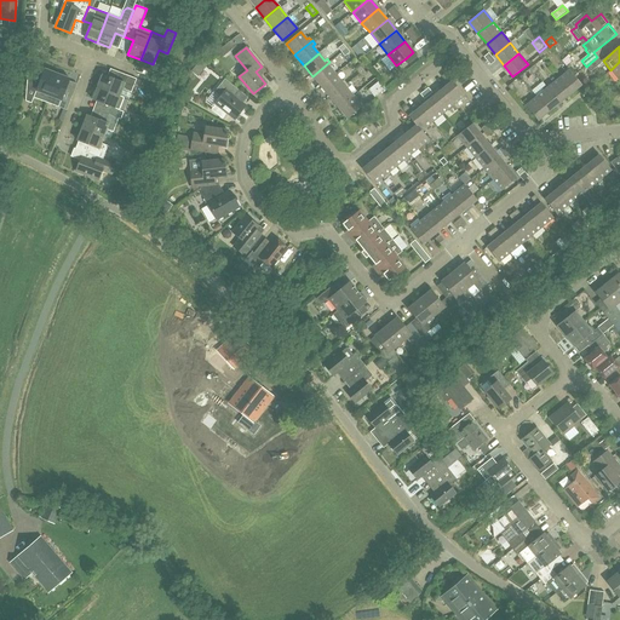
[(597,57),(586,67),(591,73),(602,63),(597,57)]
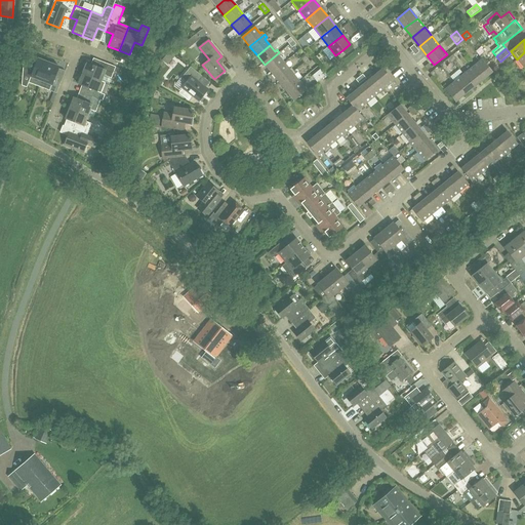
[(170,51),(163,59),(169,64),(175,55),(170,51)]
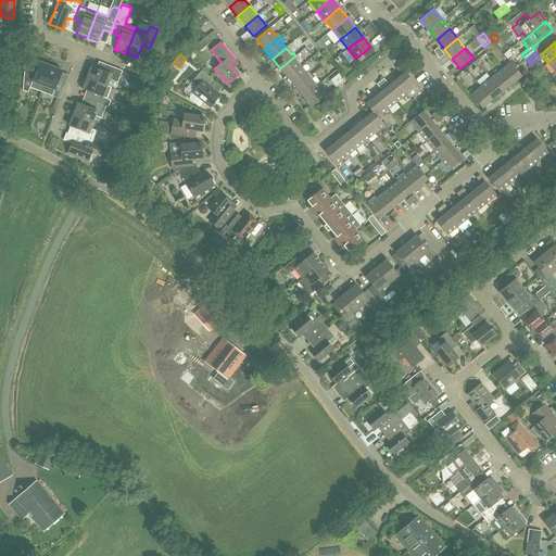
[(295,55),(280,68),(288,78),(301,67),(295,61),(298,59),(295,55)]
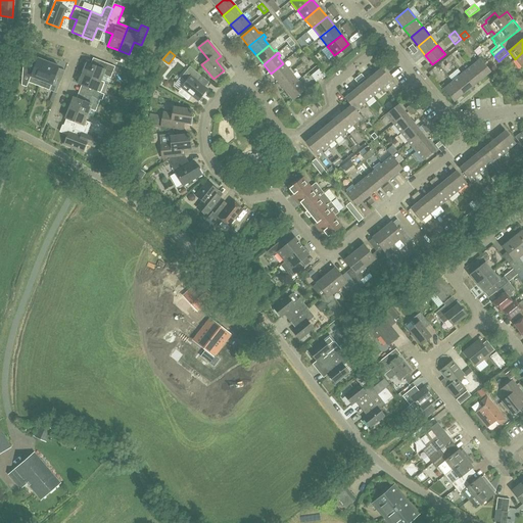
[(477,62),(471,67),(481,80),(490,72),(479,57),(476,60),(477,62)]
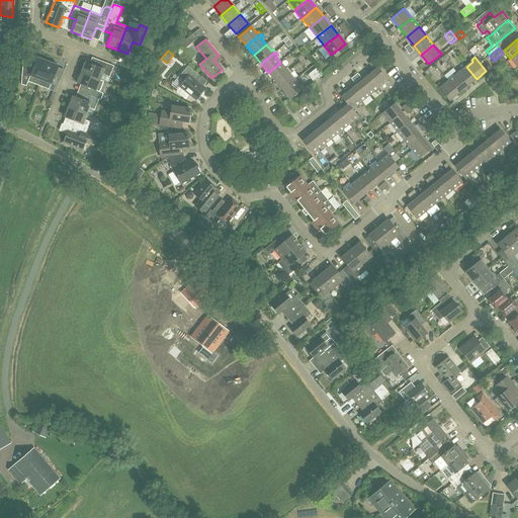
[(28,65),(23,63),(21,85),(26,87),(28,82),(38,86),(48,62),(37,58),(32,71),(26,69),(28,65)]
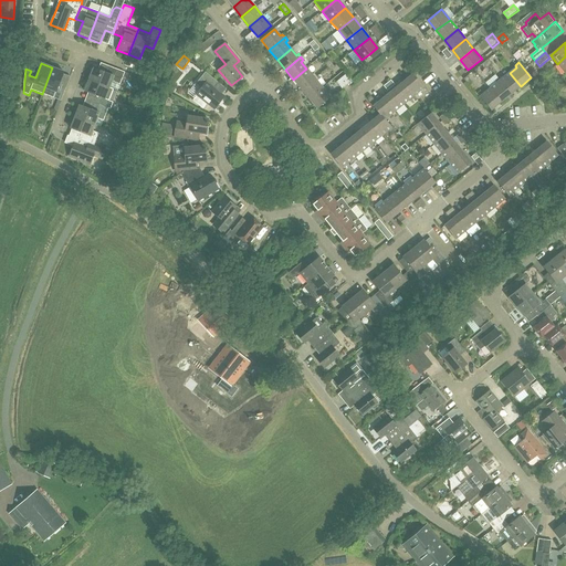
[(94,69),(90,80),(109,87),(112,82),(119,85),(125,72),(111,66),(107,74),(94,69)]
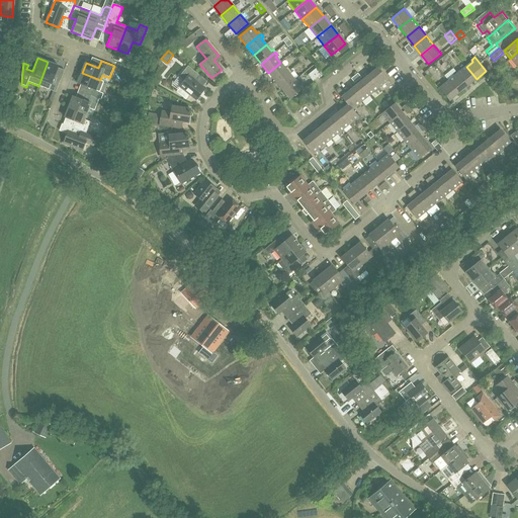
[(59,66),(48,62),(38,86),(56,92),(60,81),(54,79),(59,66)]
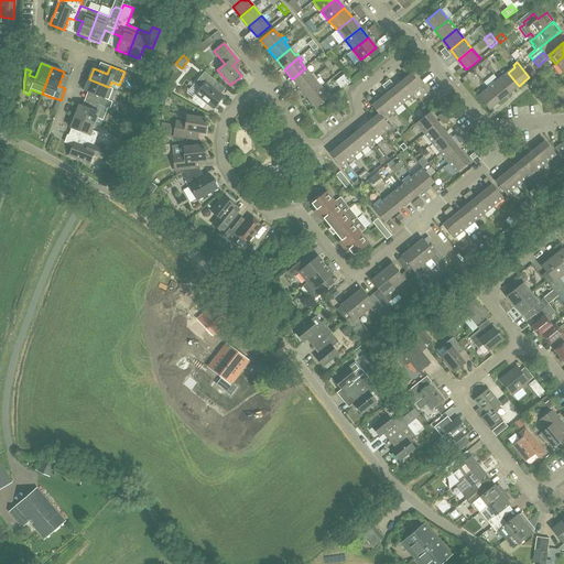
[(292,79),(300,88),(315,76),(313,73),(311,75),(305,68),(292,79)]
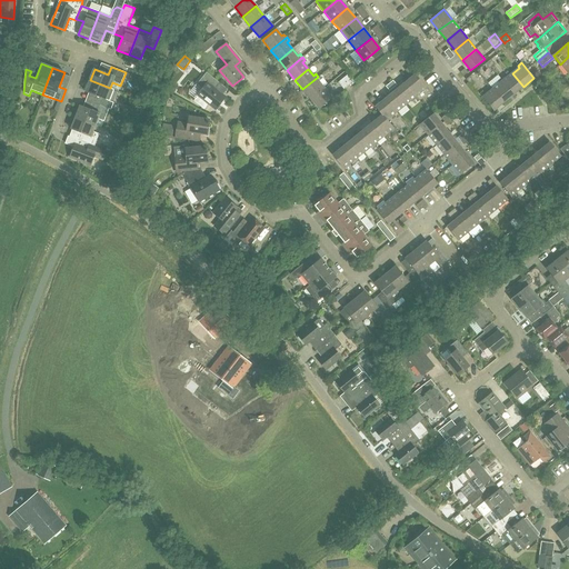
[(225,97),(222,96),(211,87),(217,81),(218,82),(218,81),(217,80),(206,71),(196,85),(202,89),(195,99),(193,101),(205,110),(208,105),(215,109),(225,97)]
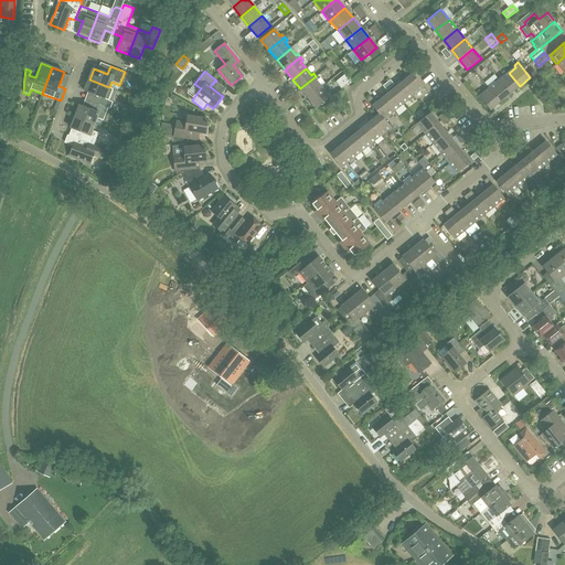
[(500,76),(498,78),(510,94),(520,86),(509,73),(502,77),(500,76)]
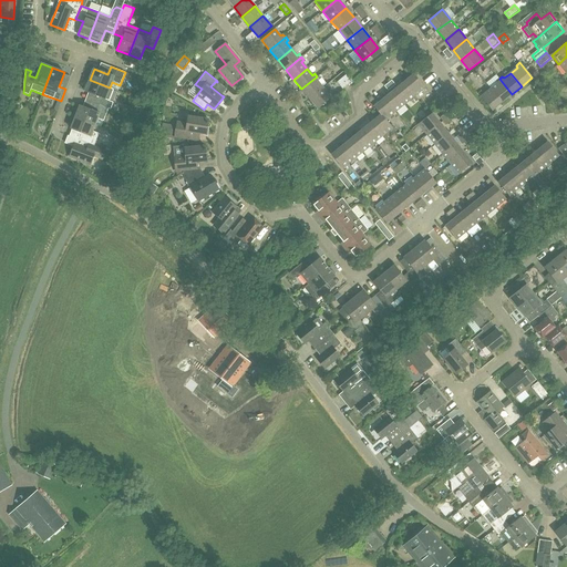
[(352,81),(347,74),(337,82),(342,89),(352,81)]
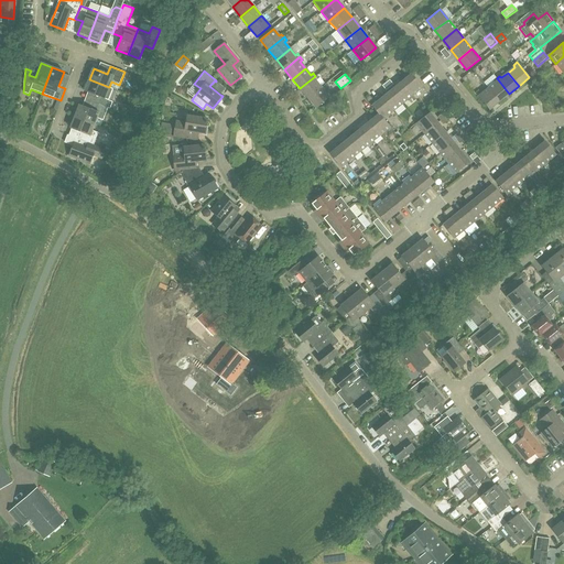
[(402,82),(412,96),(423,87),(412,74),(402,82)]
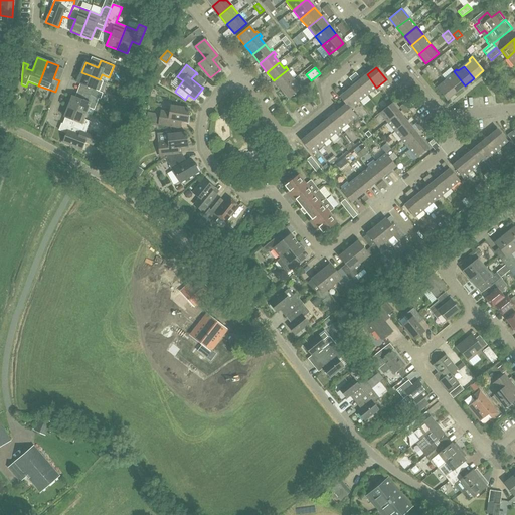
[(274,80),(281,90),(294,79),(289,73),(291,72),(288,69),(274,80)]
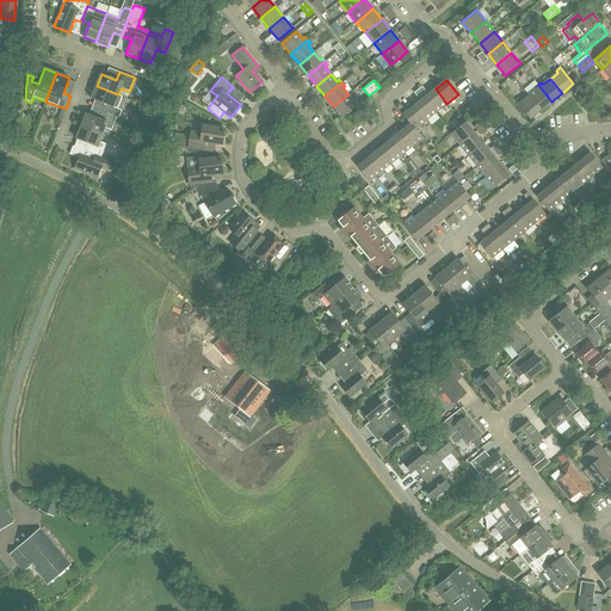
[(536,90),(529,96),(541,110),(551,102),(538,85),(535,87),(536,90)]
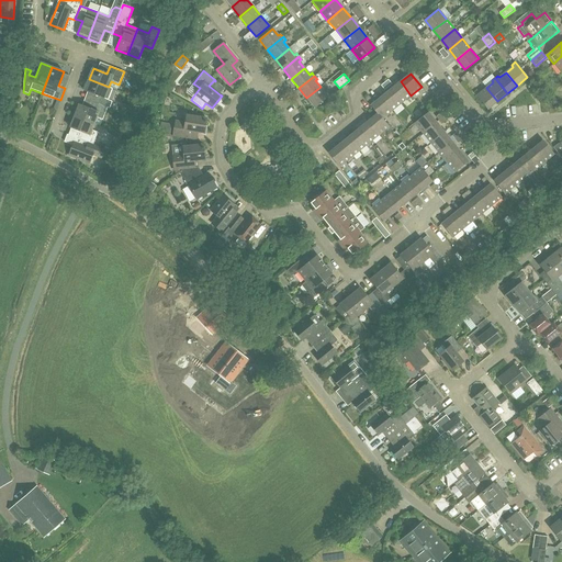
[(104,99),(109,87),(89,79),(85,91),(98,97),(96,103),(108,108),(110,109),(112,102),(104,99)]
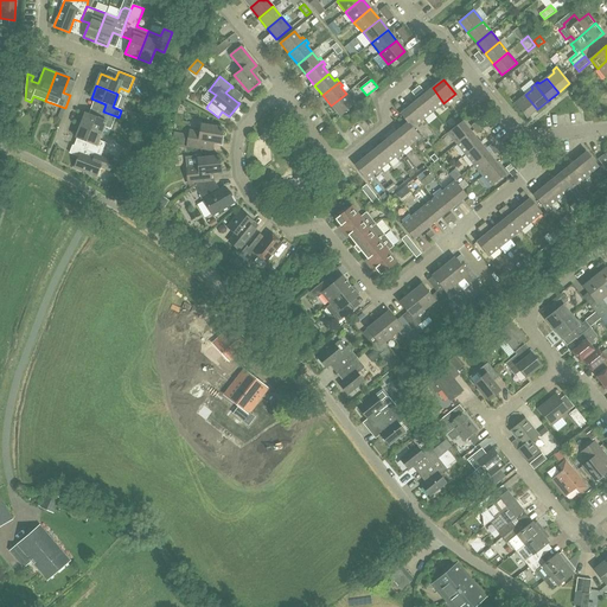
[(434,112),(443,103),(433,88),(422,97),(434,112)]
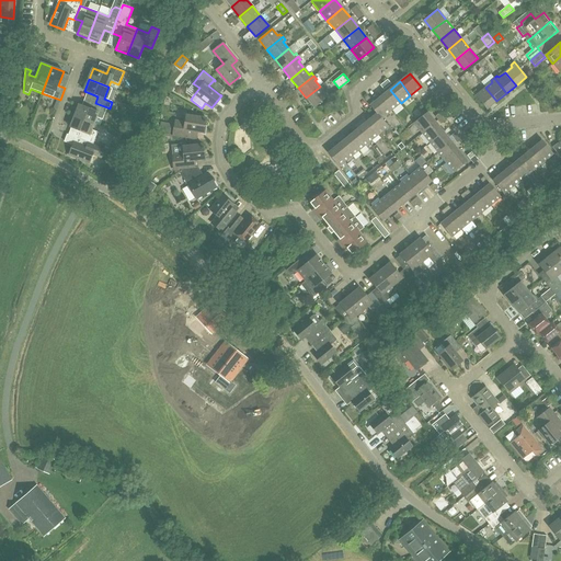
[(315,107),(330,95),(327,92),(325,93),(320,87),(306,98),(315,107)]
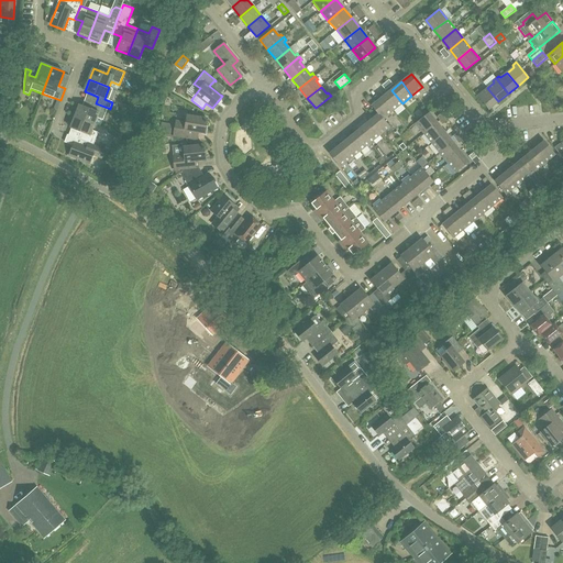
[(498,101),(487,88),(481,94),(479,91),(475,94),(488,110),(498,101)]
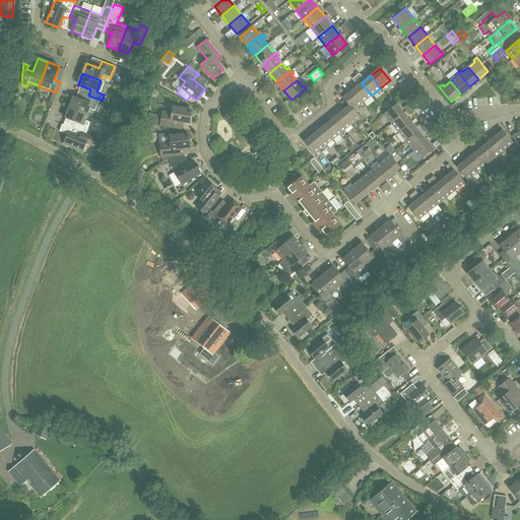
[(363,103),(372,95),(362,83),(352,90),(363,103)]
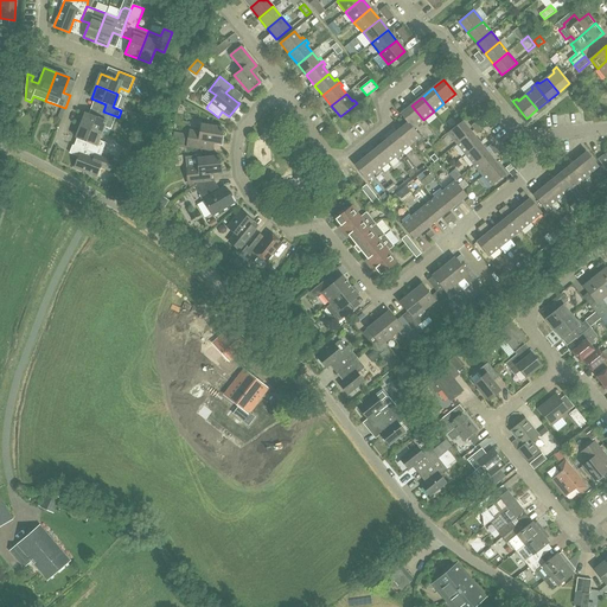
[(413,129),(413,128),(423,120),(411,106),(400,114),(408,123),(413,129)]
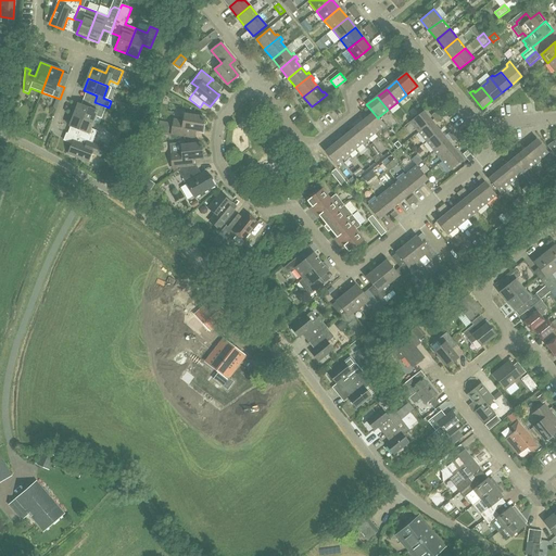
[(78,103),(74,115),(93,123),(96,116),(101,118),(106,106),(95,102),(91,109),(78,103)]
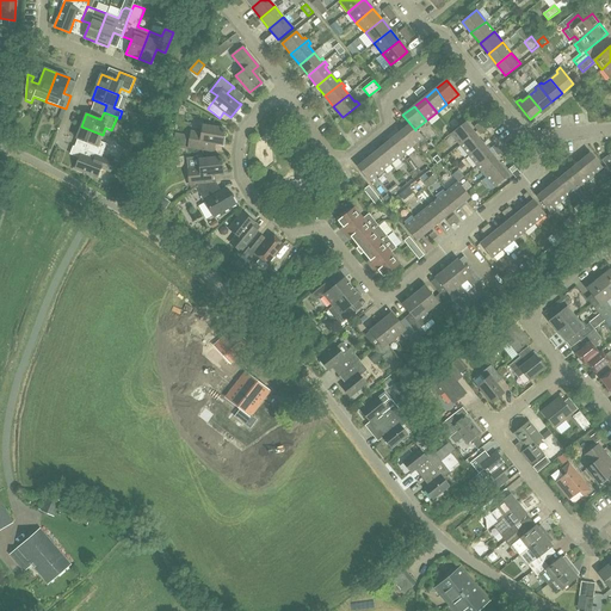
[(451,134),(460,144),(474,134),(466,122),(451,134)]
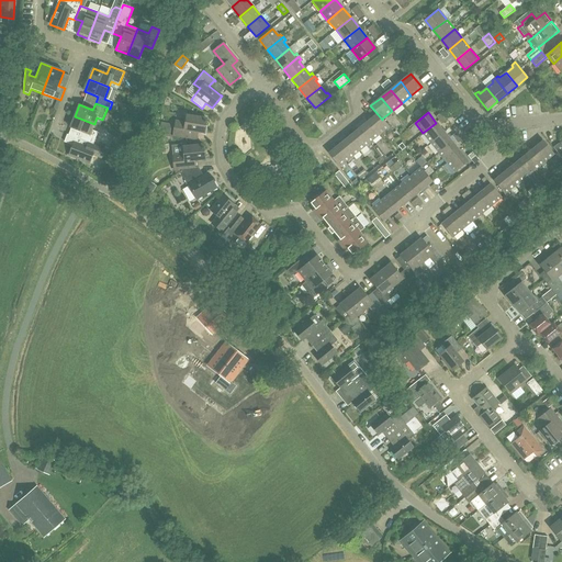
[(378,114),(368,122),(379,135),(385,130),(388,132),(391,130),(382,119),(382,120),(378,114)]
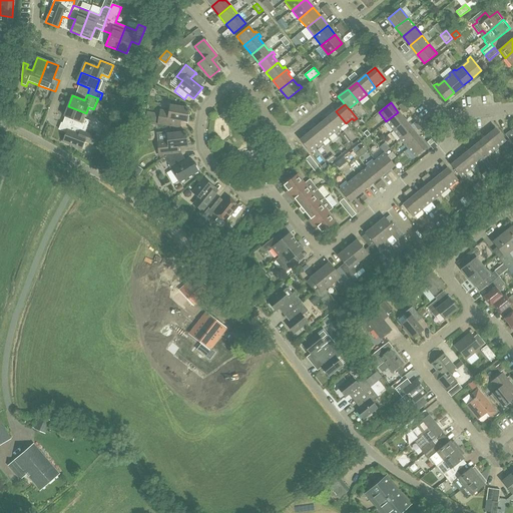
[(170,105),(169,111),(160,110),(158,124),(180,127),(181,121),(186,122),(188,108),(170,105)]
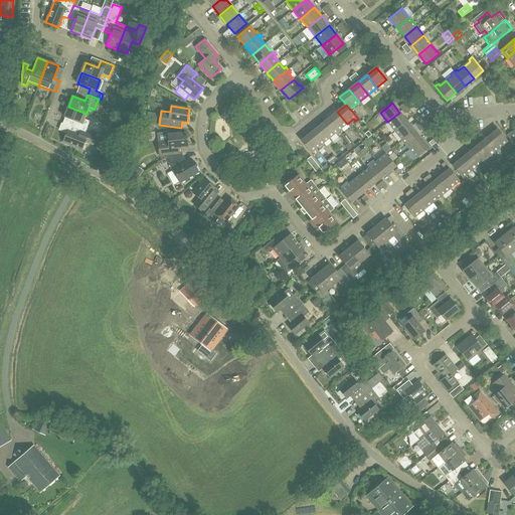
[(84,120),(87,114),(68,107),(64,117),(76,122),(74,128),(80,131),(86,133),(90,122),(84,120)]
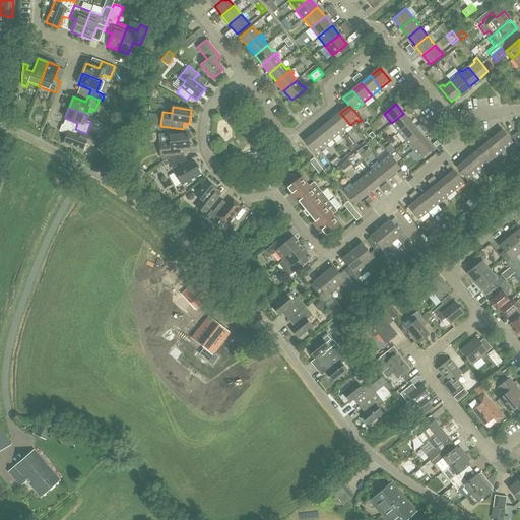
[(147,124),(157,125),(159,115),(149,113),(147,124)]
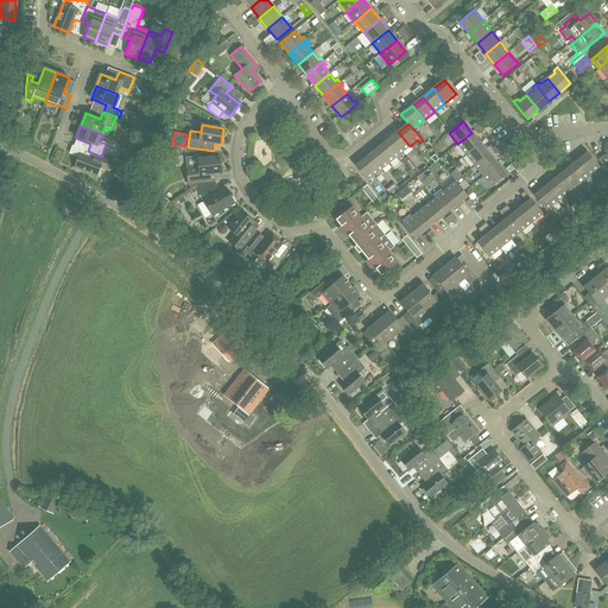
[(403,152),(410,146),(398,132),(387,140),(401,157),(405,154),(403,152)]
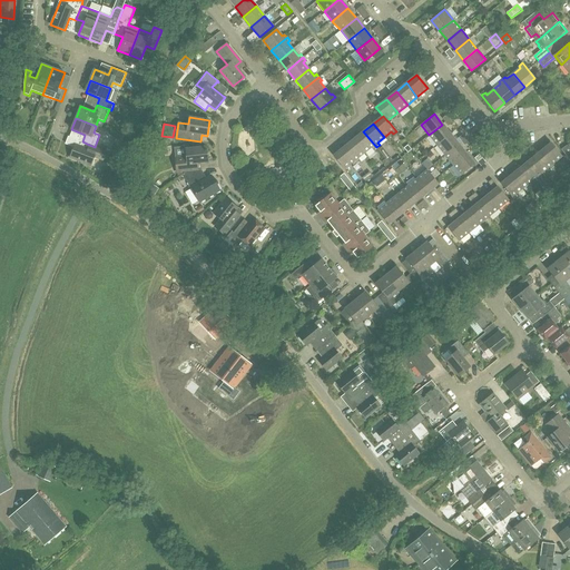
[(436,145),(451,134),(442,125),(429,135),(436,145)]
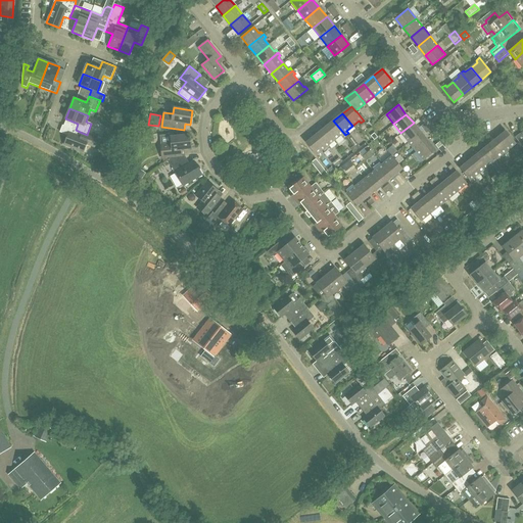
[(342,137),(345,135),(333,121),(324,128),(334,140),(340,136),(342,137)]
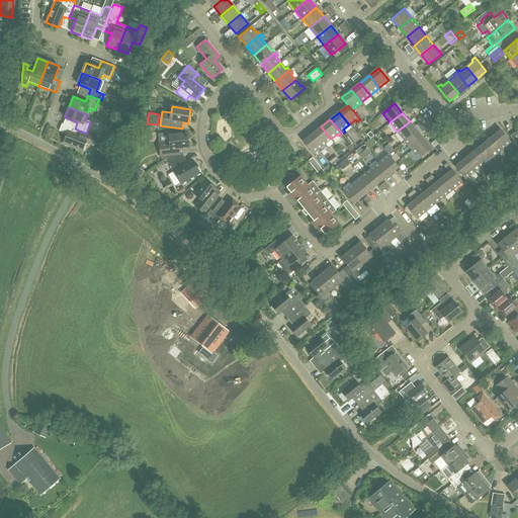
[(417,131),(410,121),(397,132),(405,141),(417,131)]
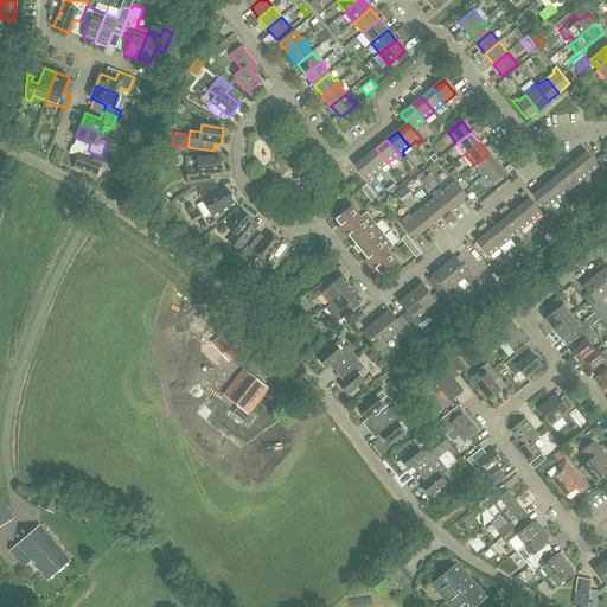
[(365,157),(379,174),(383,171),(381,168),(388,163),(376,148),(365,157)]
